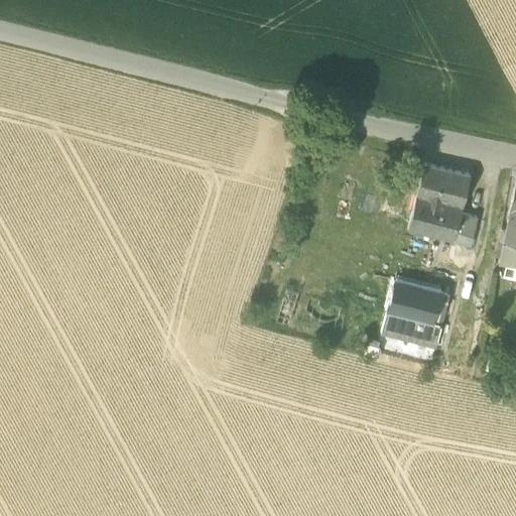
[(425,164),(416,198),(464,209),(472,175),(425,164)]
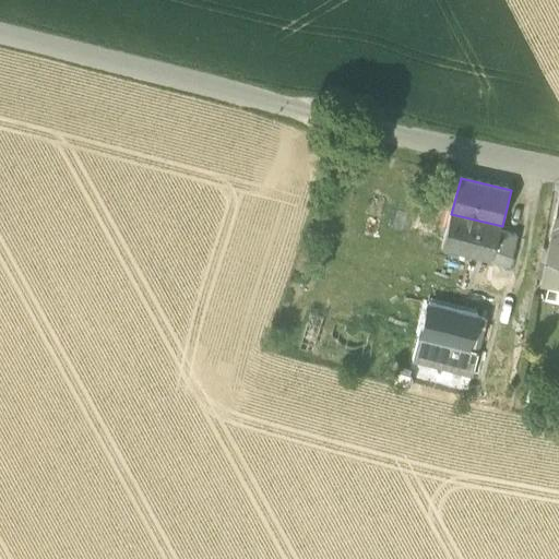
[(501,230),(502,226),(451,214),(443,249),(491,261),(501,230)]
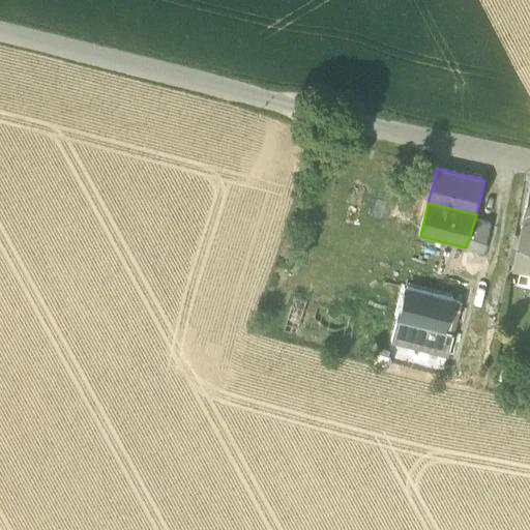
[(529,216),(524,215),(517,249),(529,252),(529,216)]
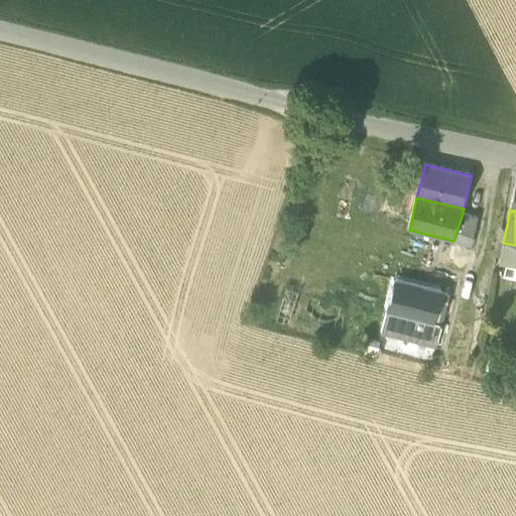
[(478,217),(463,213),(454,241),(470,246),(478,217)]
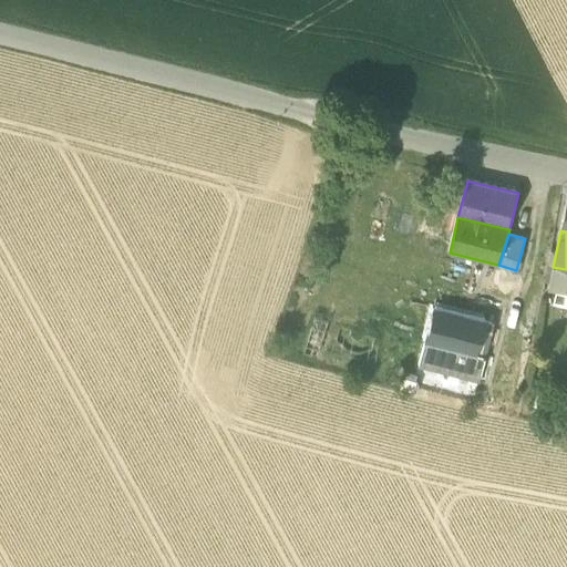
[(566,290),(566,269),(553,267),(548,287),(555,288),(566,290)]
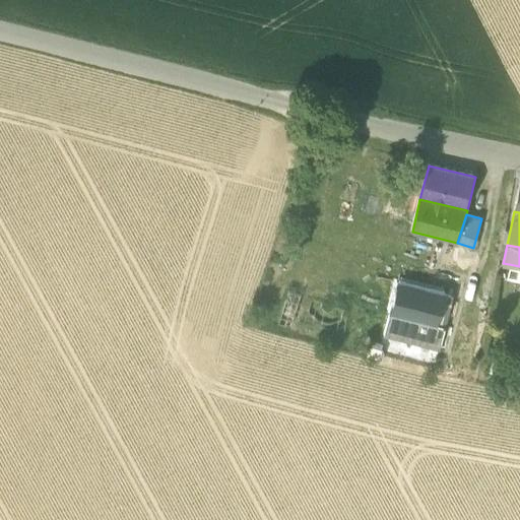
[(519,282),(519,266),(509,264),(505,280),(519,282)]
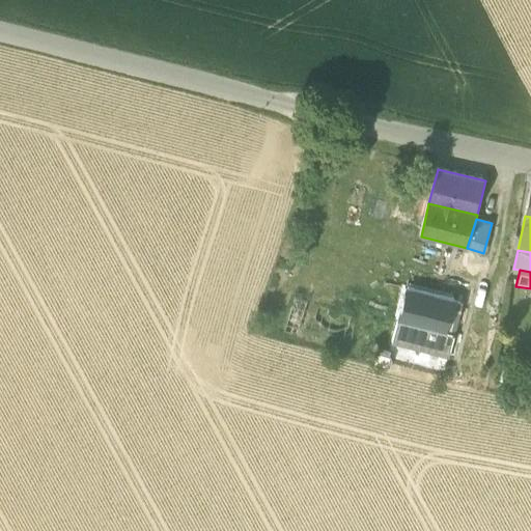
[(399,320),(447,332),(454,301),(408,289),(399,320)]
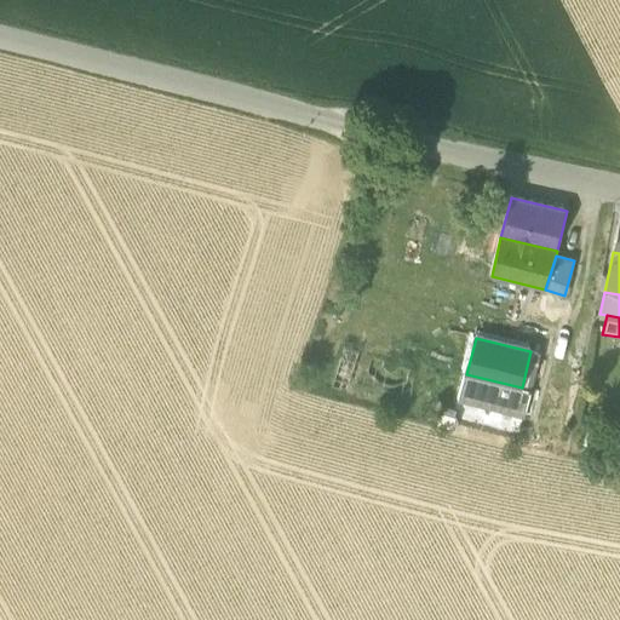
[(540,354),(530,351),(522,388),(532,390),(540,354)]
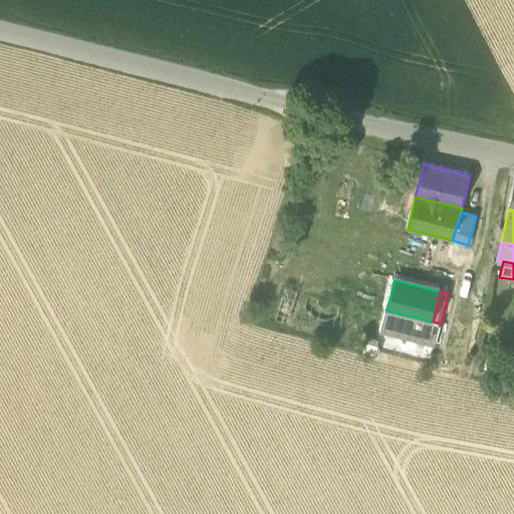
[(435,345),(441,323),(433,321),(387,310),(381,332),(435,345)]
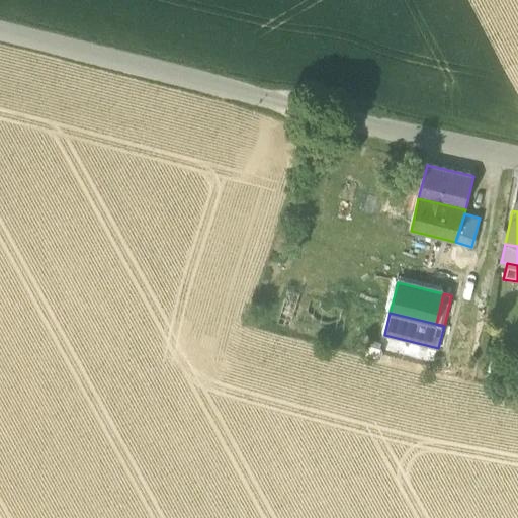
All buildings are outlined.
